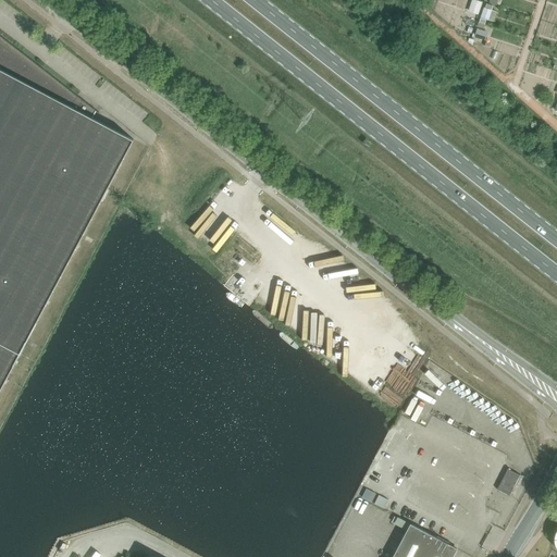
[(498,5),(480,0),(472,0),(469,12),(493,20),(498,5)]
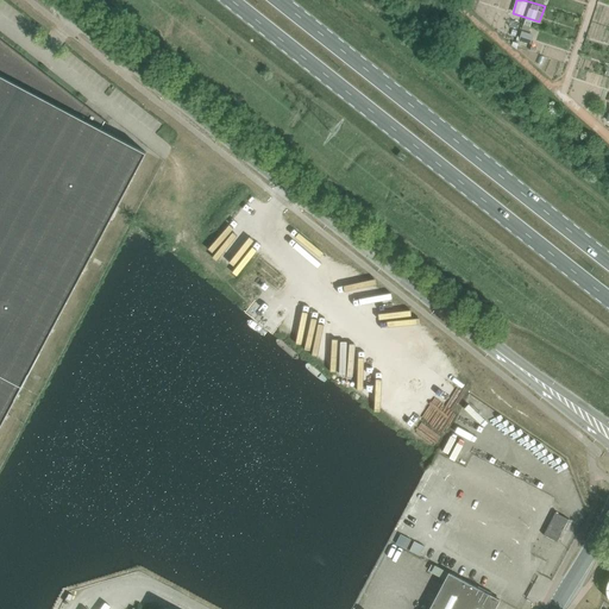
[(533,35),(520,30),(518,39),(531,43),(533,35)]
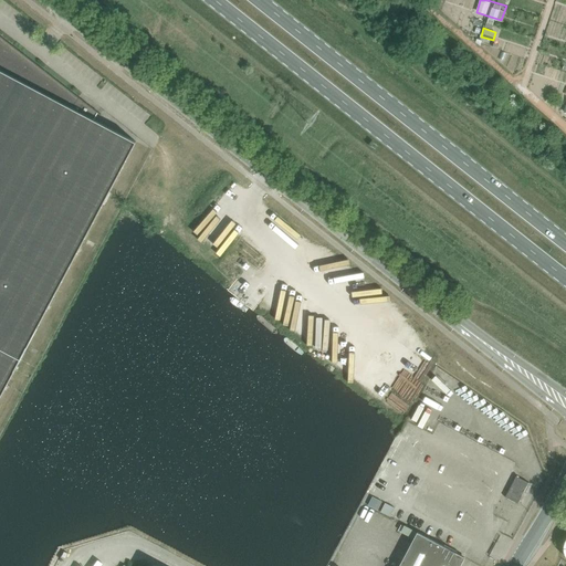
[(101,114),(0,35),(0,347),(21,358),(136,142),(94,119),(97,113),(101,115),(101,114)]
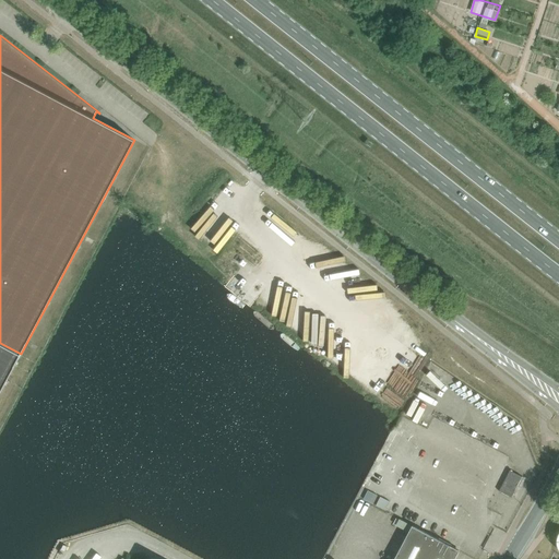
[(0,392),(21,354),(0,343),(0,392)]
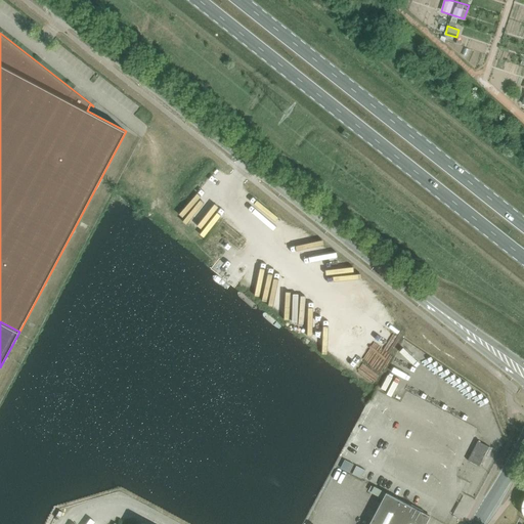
[(478,441),(468,461),(479,466),(489,446),(478,441)]
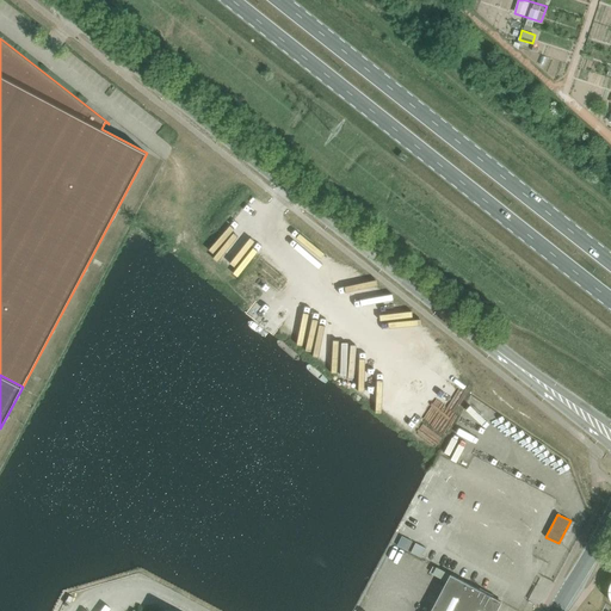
[(406,548),(409,542),(401,537),(397,543),(406,548)]
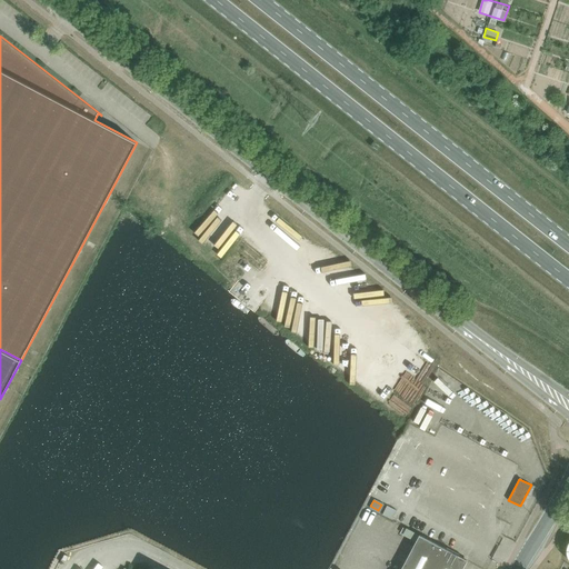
[(387,505),(382,513),(392,518),(396,509),(387,505)]
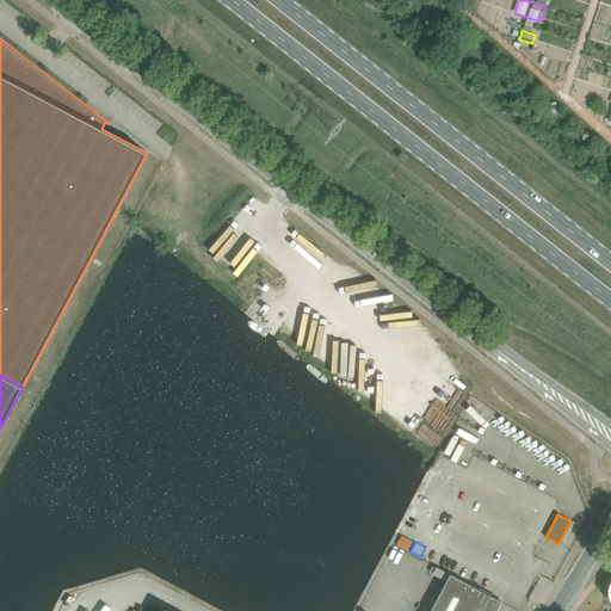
[(430,610),(495,610),(501,602),(450,574),(430,610)]
